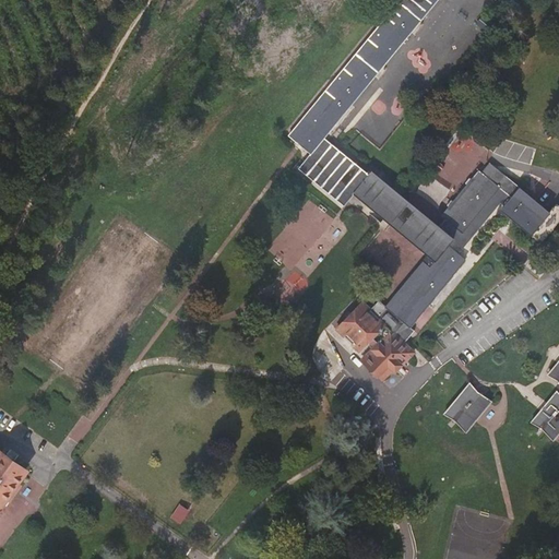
[(361,353),(368,345),(372,349),(361,360),(382,380),(392,370),(394,372),(414,353),(404,343),(414,331),(411,328),(466,260),(459,253),(500,203),(504,206),(500,211),(540,244),(558,219),(558,205),(557,204),(550,213),(489,163),(482,173),(478,169),(441,216),(451,225),(444,234),(368,170),(366,175),(322,140),(437,0),(400,0),(288,135),(310,154),(299,167),(345,204),(354,193),(429,254),(423,261),(385,306),(379,300),(370,310),(363,302),(336,329),(361,353)]
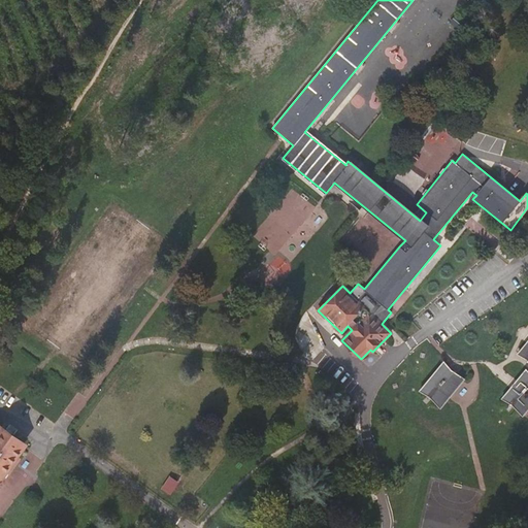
[(458,30),(465,22),(457,13),(449,22),(458,30)]
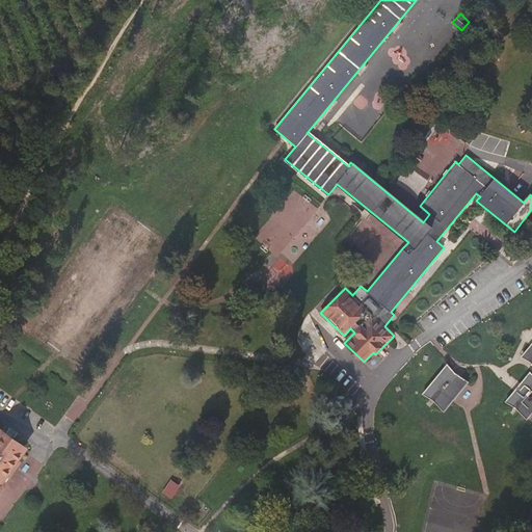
[(338,285),(345,277),(342,274),(336,282),(338,285)]
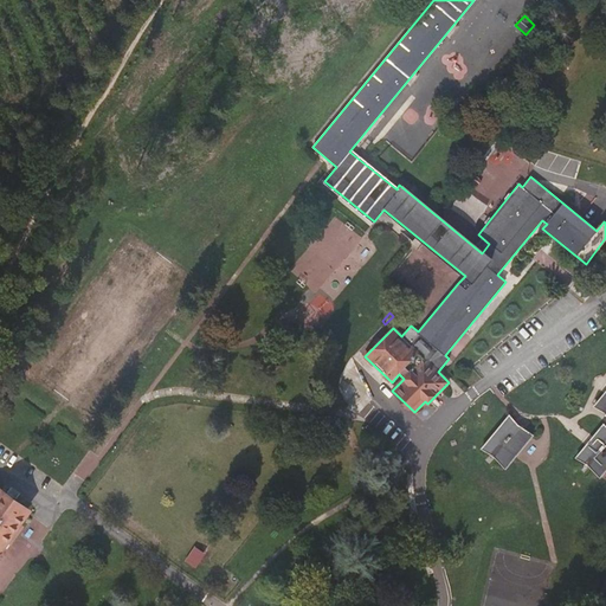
[(605,412),(605,389),(593,406),(605,413),(605,412)]
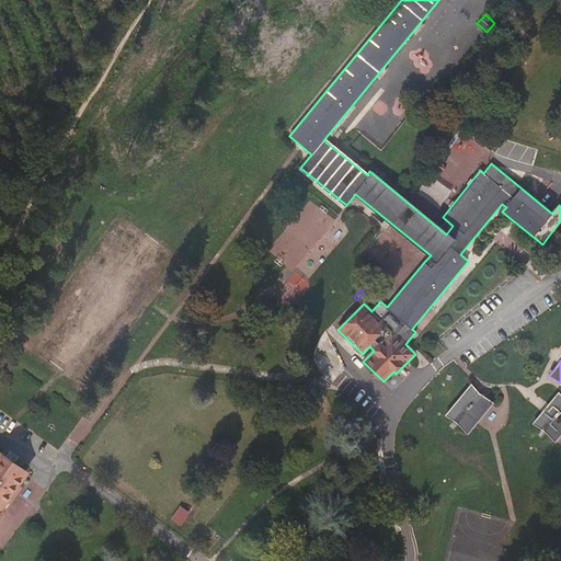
[(468,434),(493,403),(479,395),(471,384),(445,415),(457,421),(468,434)]
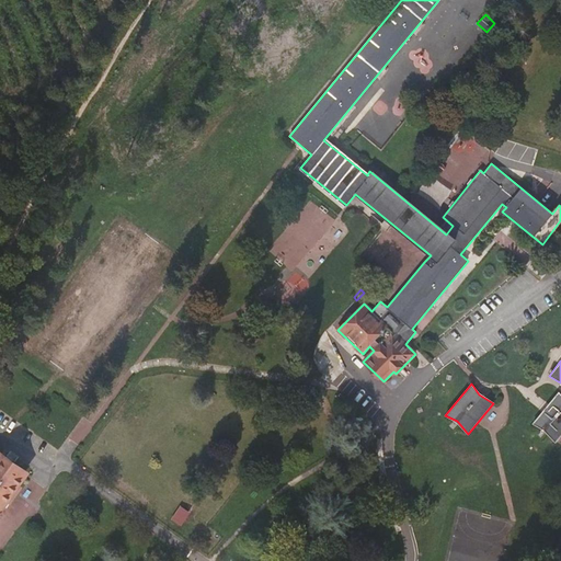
[(556,442),(560,435),(560,396),(558,392),(533,423),(544,430),(556,442)]
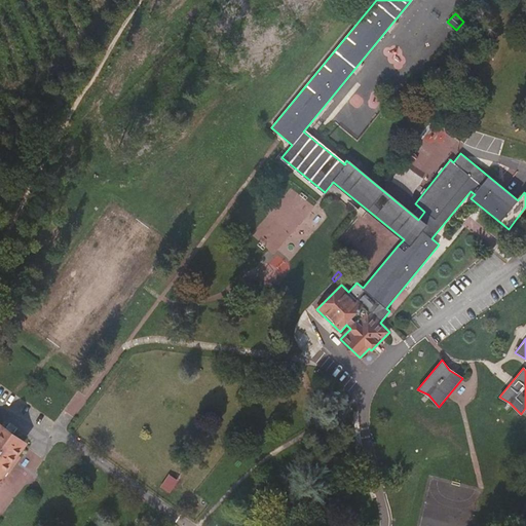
[(9,474),(22,457),(16,453),(25,443),(0,424),(0,485),(3,483),(2,479),(0,477),(0,476),(4,470),(9,474)]
